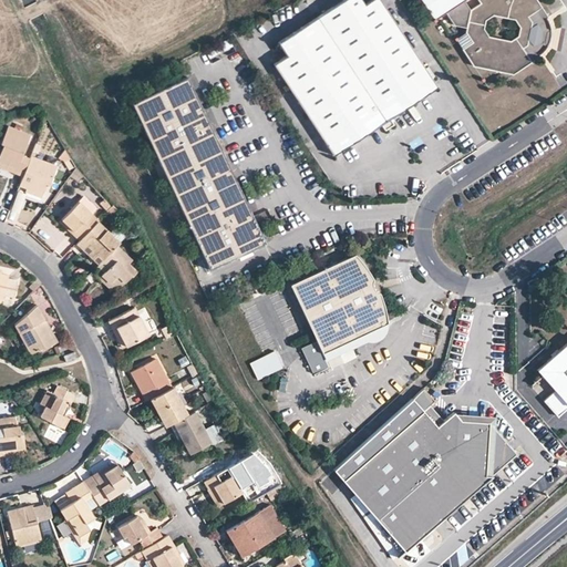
[(424,69),(380,0),(371,0),(364,4),(361,0),(342,0),(278,43),(286,55),(272,64),(332,156),(381,124),(384,131),(393,124),(390,119),(437,88),(432,79),(435,76),(429,66),(424,69)]
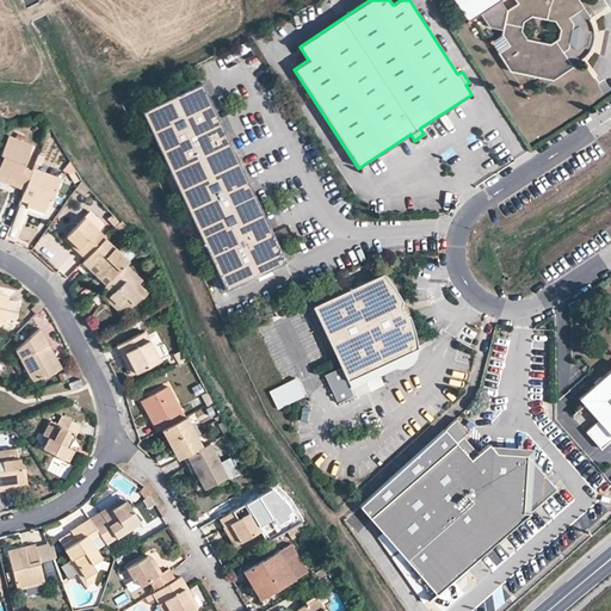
[(454,0),(468,20),(480,12),(498,0),(454,0)]
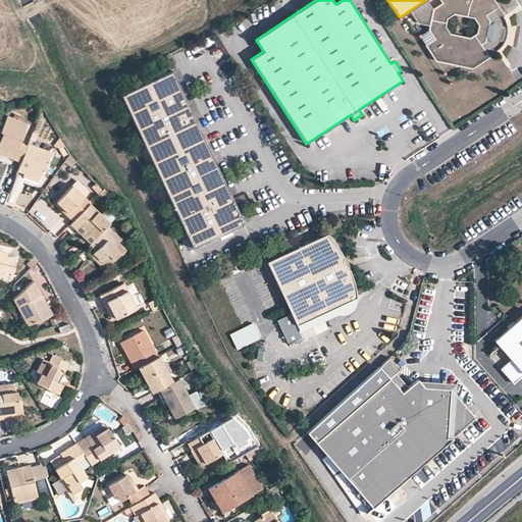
[(429,25),(433,9),(426,0),(425,0),(410,10),(418,22),(429,25)]
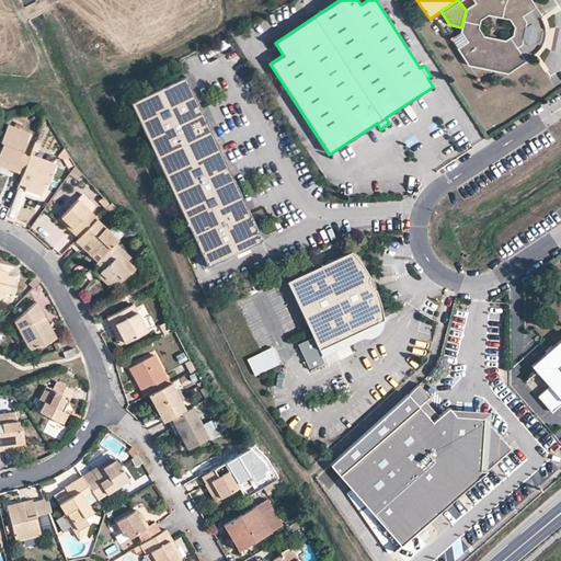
[(461,27),(460,33),(467,42),(456,48),(468,67),(507,75),(535,56),(534,55),(537,53),(539,50),(542,47),(546,37),(546,30),(544,23),(541,19),(544,16),(531,0),(472,0),(476,4),(466,10),(461,27)]
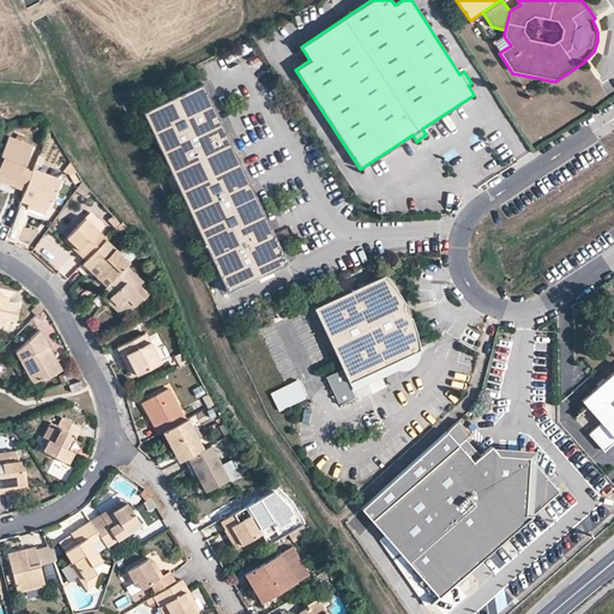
[(511,46),(504,36),(492,43),(499,53),(511,46)]
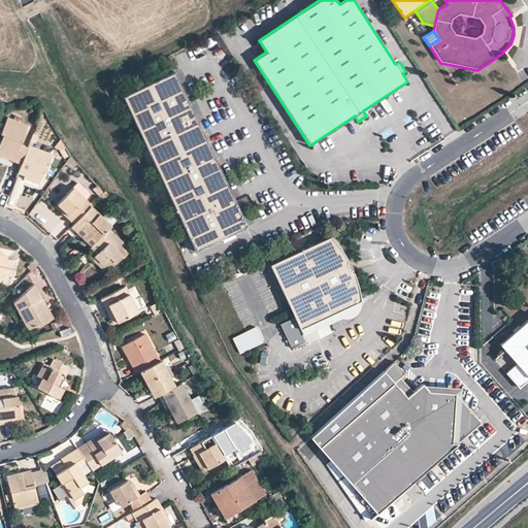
[(174,71),(122,96),(194,251),(246,227),(174,71)]
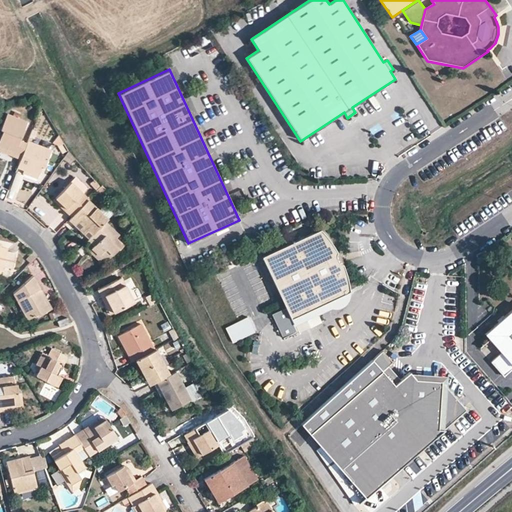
[(211,122),(223,117),(216,102),(205,108),(211,122)]
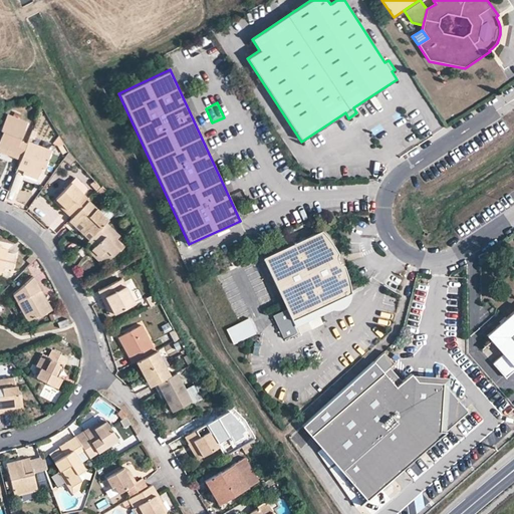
[(14,154),(22,157),(27,143),(20,141),(27,121),(7,113),(0,132),(0,142),(16,149),(14,154)]
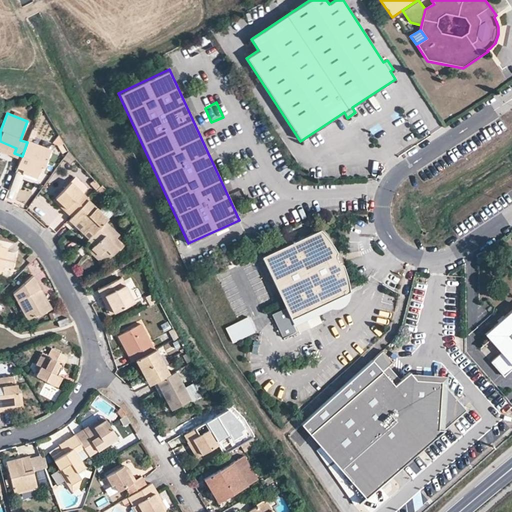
[(65,155),(56,135),(52,146),(56,148),(61,157),(65,155)]
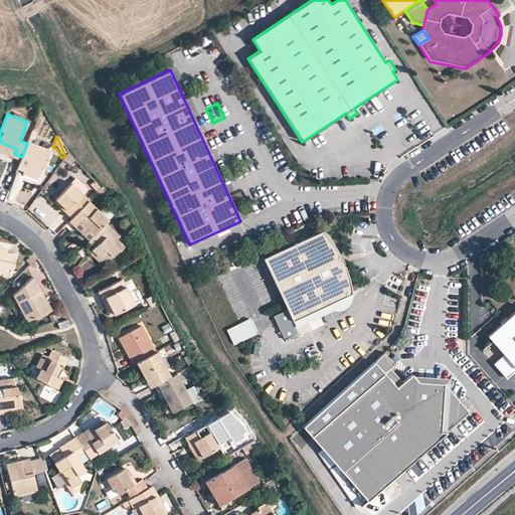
[(16,149),(0,142),(0,147),(14,154),(16,149)]
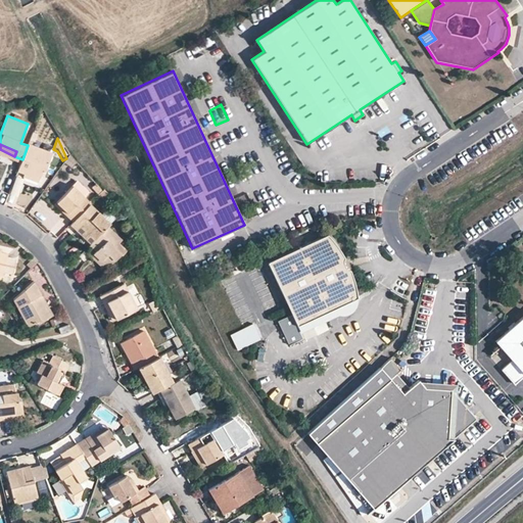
[(29,144),(28,145),(22,159),(18,171),(26,174),(28,170),(32,172),(31,176),(39,179),(43,171),(46,172),(52,153),(29,144)]
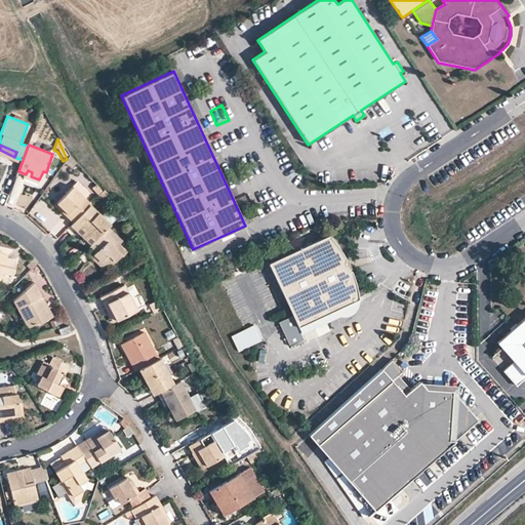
[(17,197),(26,174),(18,171),(9,194),(17,197)]
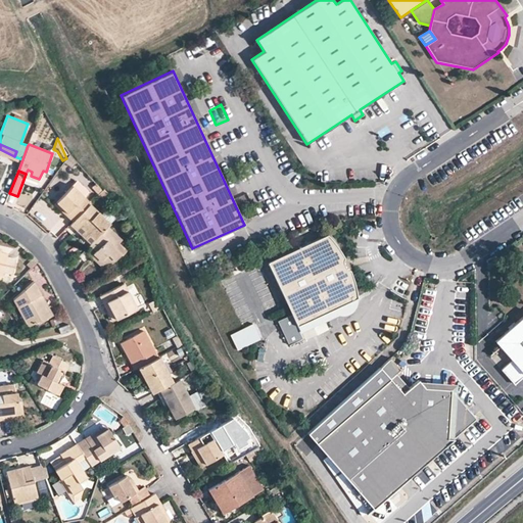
[(66,215),(74,222),(85,209),(78,202),(84,195),(74,185),(57,202),(67,212),(66,215)]
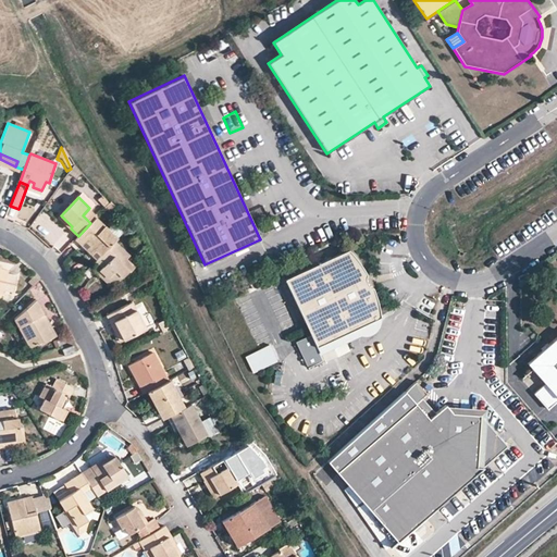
[(96,218),(90,223),(78,236),(75,239),(82,245),(86,242),(90,246),(86,250),(93,256),(96,251),(101,256),(114,242),(118,238),(96,218)]
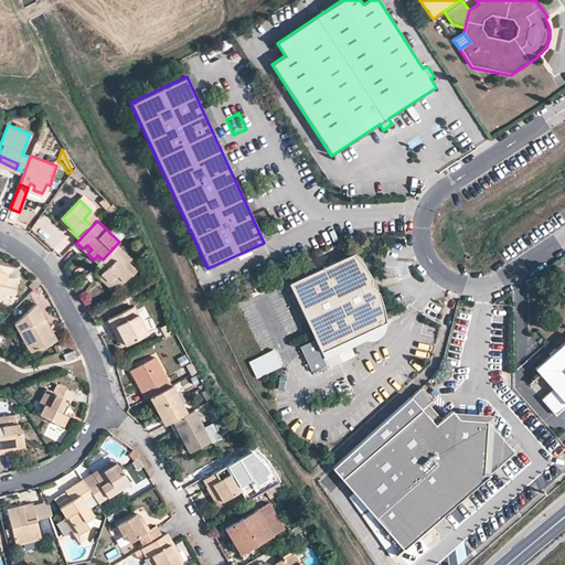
[(116,245),(103,259),(98,264),(97,265),(104,270),(102,273),(117,288),(130,274),(132,275),(136,270),(128,263),(131,259),(116,245)]
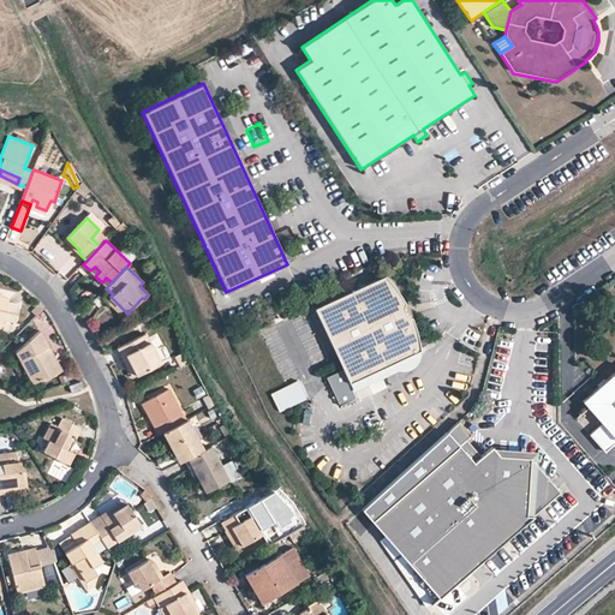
[(398,292),(386,278),(383,275),(312,309),(341,370),(326,377),(339,406),(354,398),(347,383),(418,350),(417,338),(412,322),(411,317),(408,316),(407,316),(406,315),(405,314),(404,312),(404,310),(404,308),(404,305),(405,304),(401,298),(398,292)]
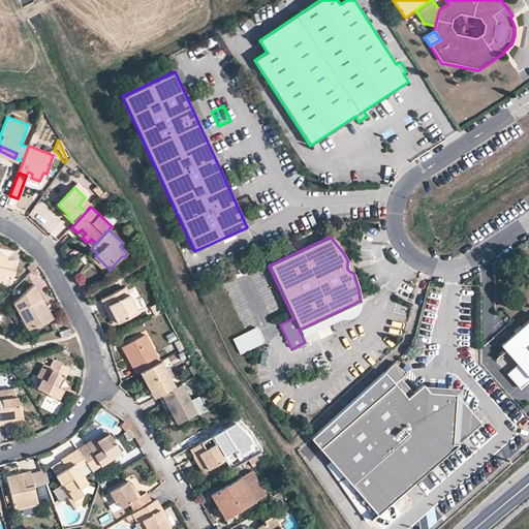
[(91,248),(86,253),(106,273),(110,270),(95,255),(97,253),(91,248)]
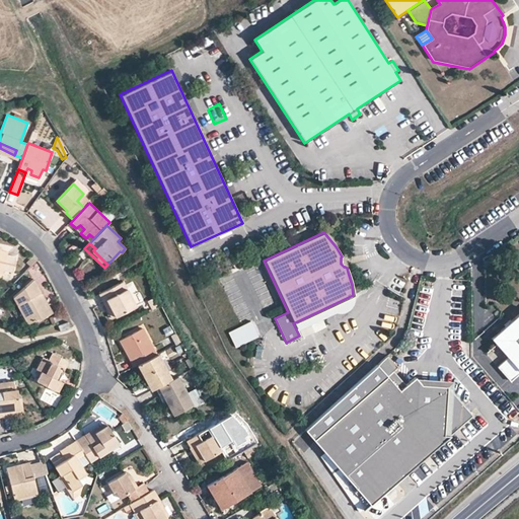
[(10,251),(0,248),(0,272),(5,273),(5,271),(15,273),(18,256),(9,254),(10,251)]
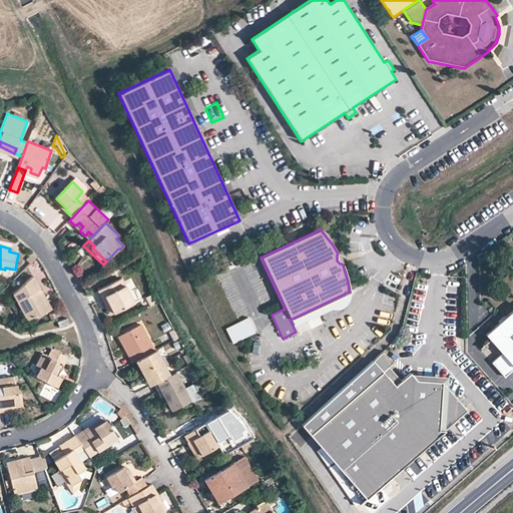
[(39,289),(40,289),(32,276),(13,293),(27,320),(39,314),(40,315),(48,310),(37,290),(39,289)]
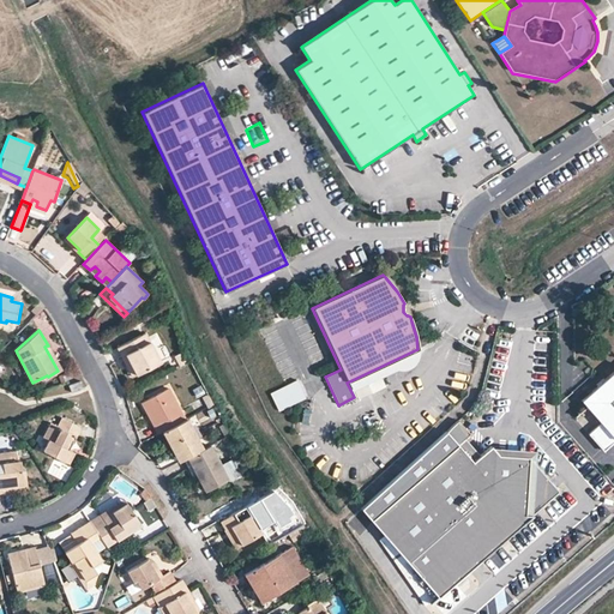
[(116,347),(121,355),(126,353),(137,373),(160,361),(144,332),(116,347)]
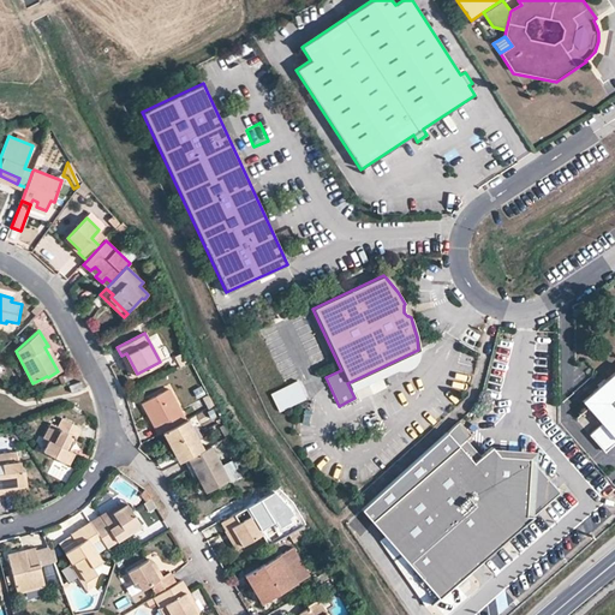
[(60,370),(47,346),(45,347),(58,371),(60,370)]
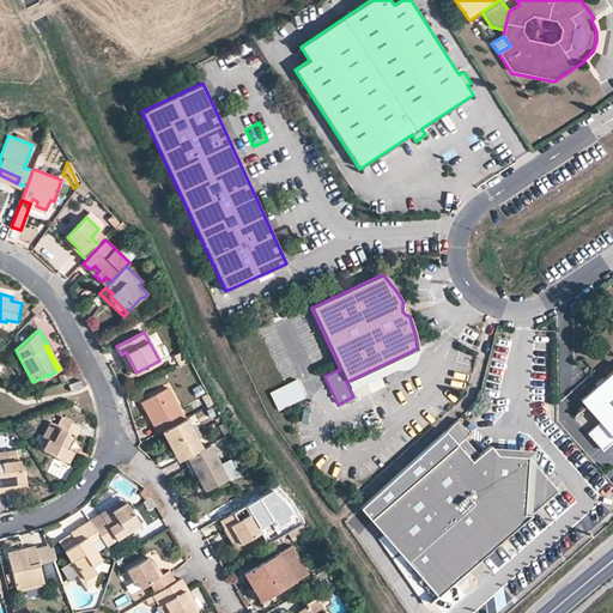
[(192,359),(187,350),(175,356),(180,365),(192,359)]
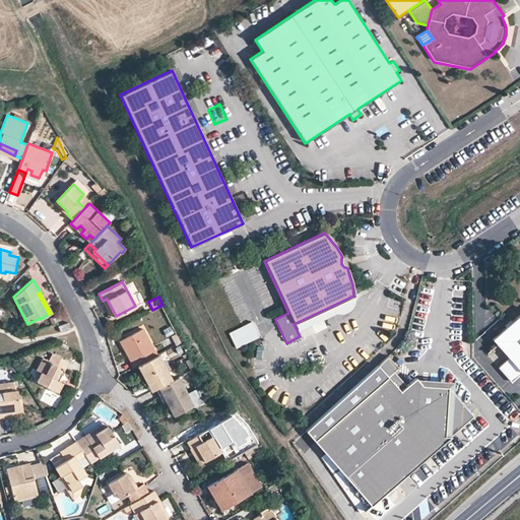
[(107,299),(103,301),(112,318),(116,316),(107,299)]
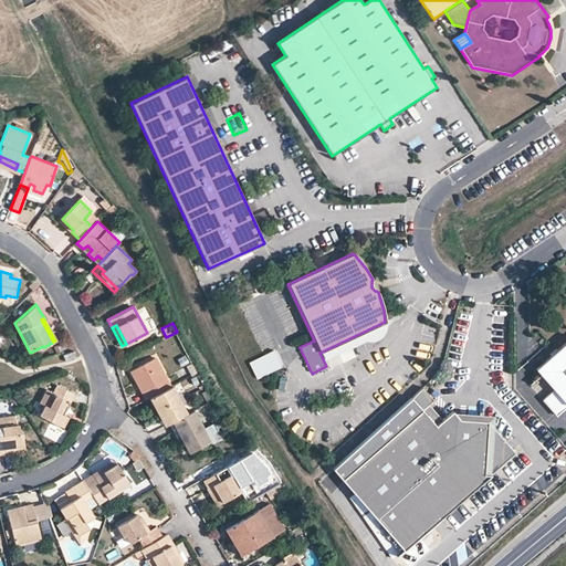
[(565,343),(536,370),(541,376),(555,391),(543,401),(556,417),(565,408),(565,343)]
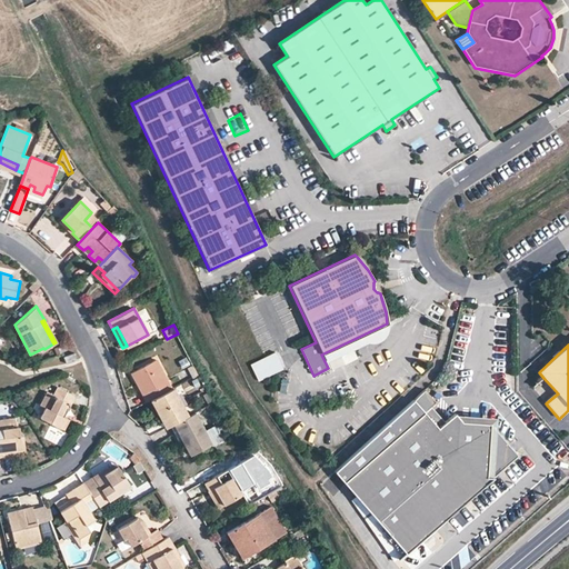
[(76,352),(65,357),(67,363),(78,359),(76,352)]
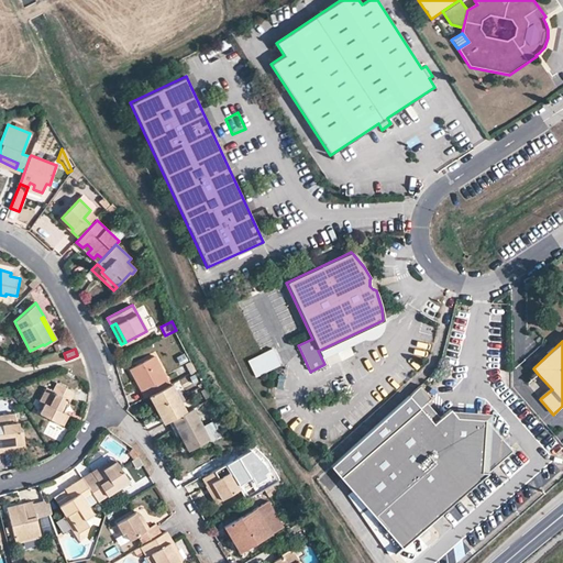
[(247,361),(255,378),(280,367),(273,350),(247,361)]
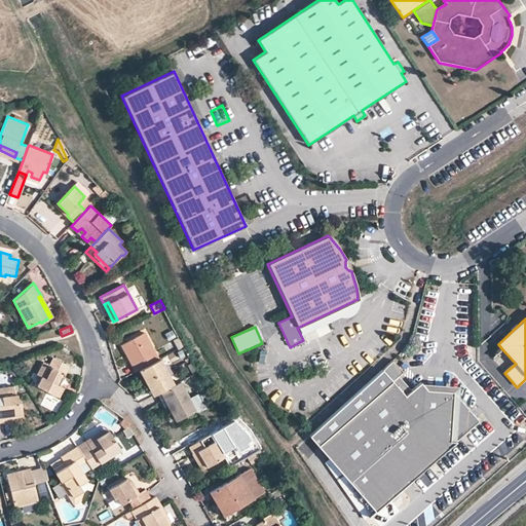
[(139,369),(143,367),(159,359),(144,332),(121,344),(136,371),(139,369)]
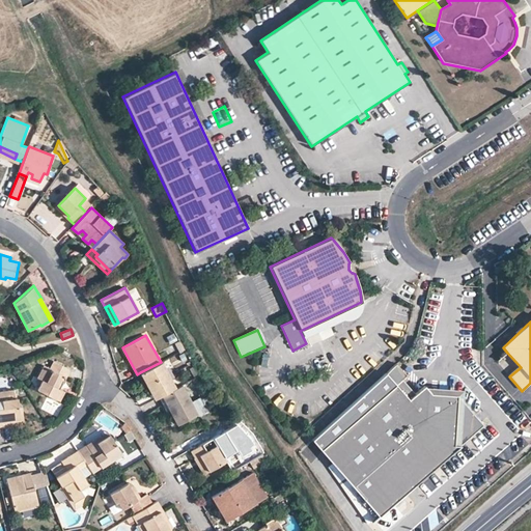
[(62,390),(61,390),(58,388),(63,378),(66,380),(72,370),(56,361),(53,365),(48,362),(38,376),(44,380),(37,388),(57,399),(62,390)]
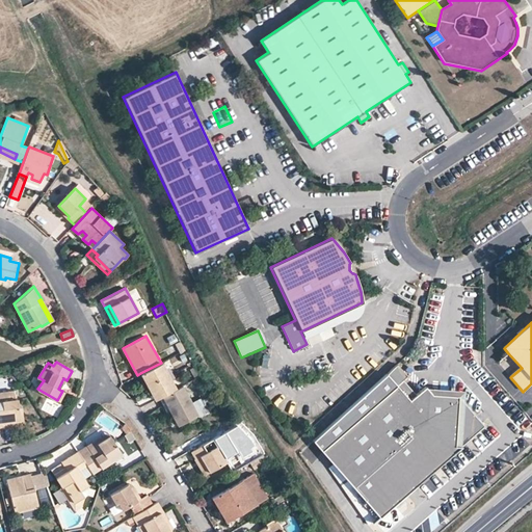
[(162,362),(161,363),(144,371),(150,382),(147,384),(155,400),(162,396),(176,388),(162,362)]
